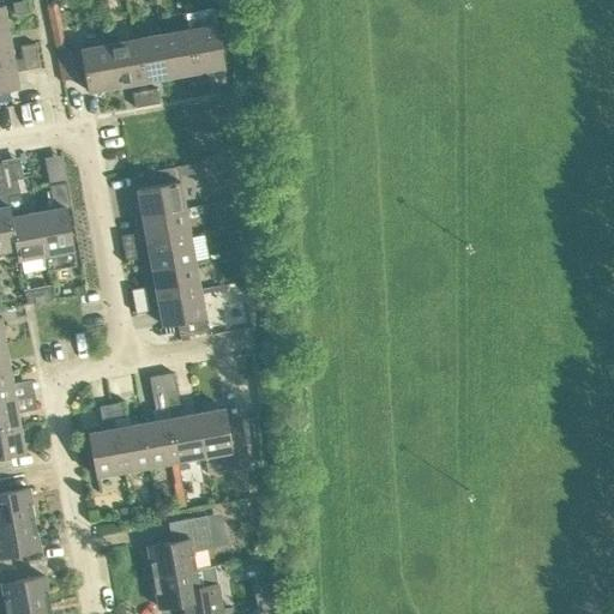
[(25,0),(11,2),(13,14),(29,12),(25,0)]
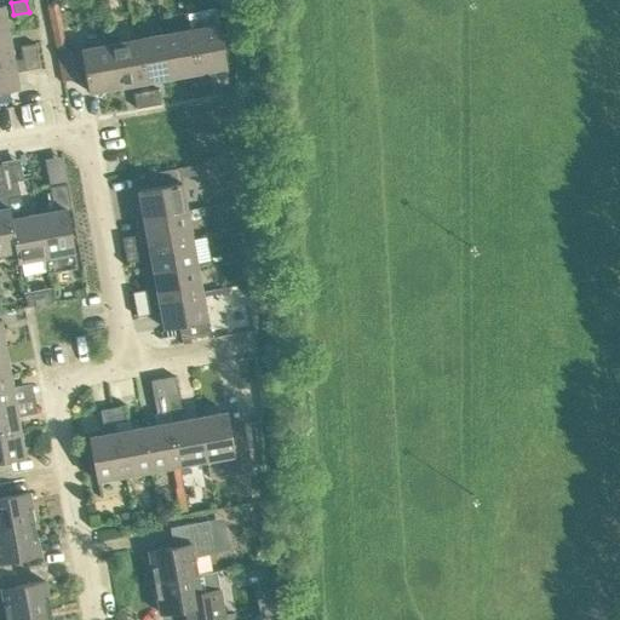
[(57,5),(47,6),(62,82),(70,81),(65,52),(69,51),(69,46),(64,47),(57,5)]
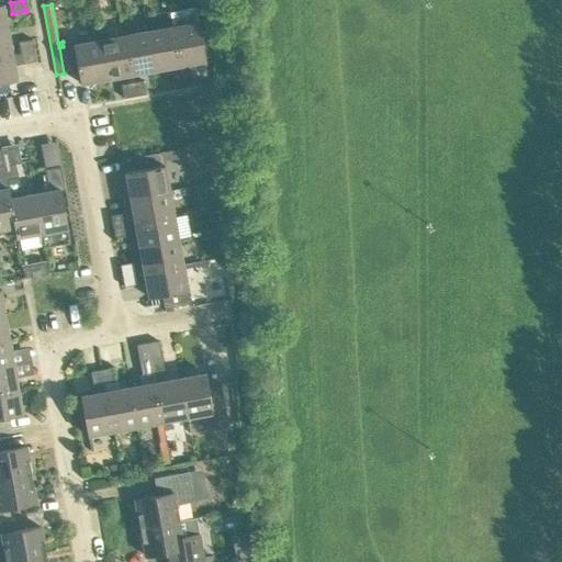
[(179,65),(204,60),(194,8),(169,13),(171,26),(179,65)]
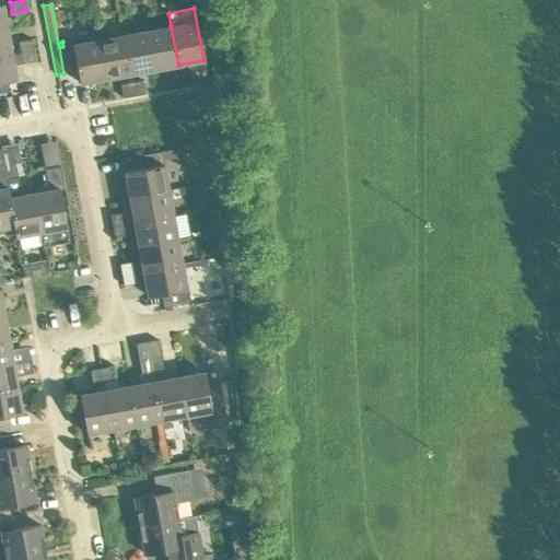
[(147,31),(153,70),(164,68),(165,73),(168,76),(171,89),(182,86),(179,73),(178,65),(171,26),(147,31)]
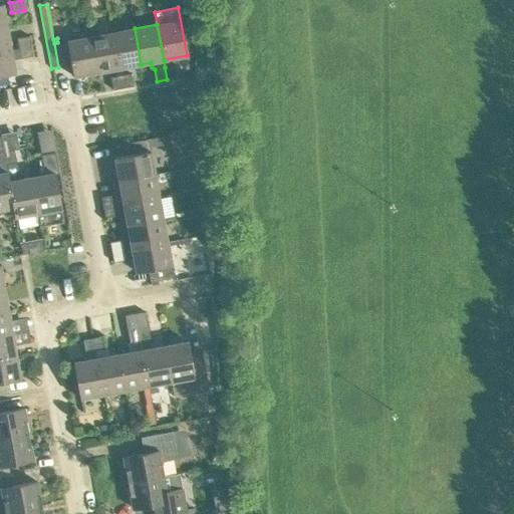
[(0,28),(0,51),(10,49),(6,27),(0,28)]
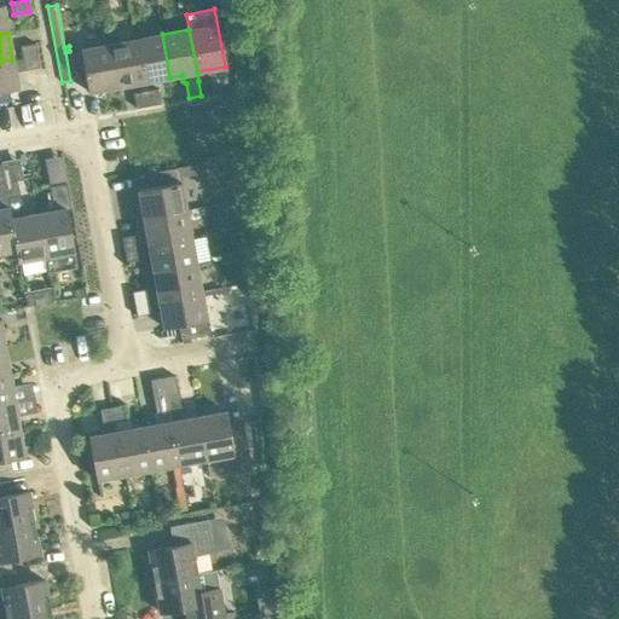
[(143,82),(169,77),(162,34),(134,39),(143,82)]
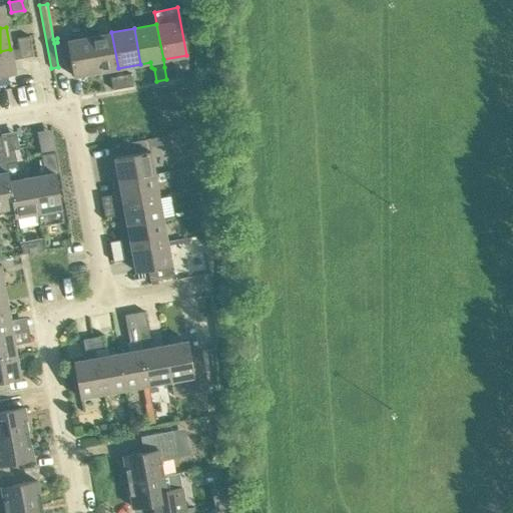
[(95,72),(118,68),(111,32),(89,37),(95,72)]
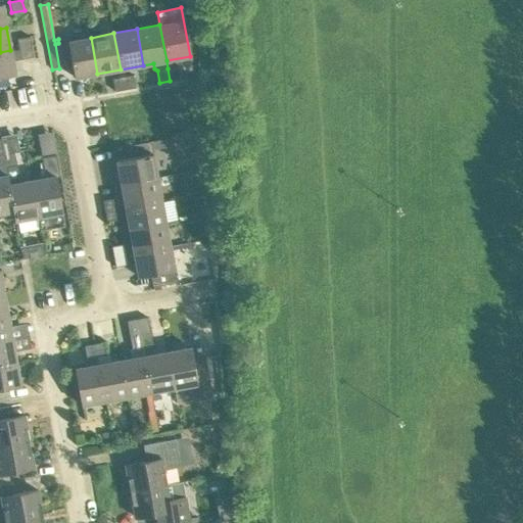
[(16,39),(18,49),(31,47),(29,37),(16,39)]
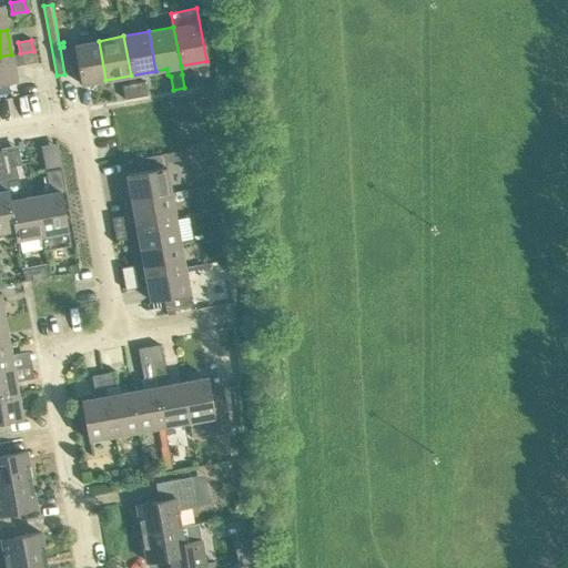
[(80,84),(105,80),(99,41),(63,47),(60,48),(64,74),(78,71),(80,84)]
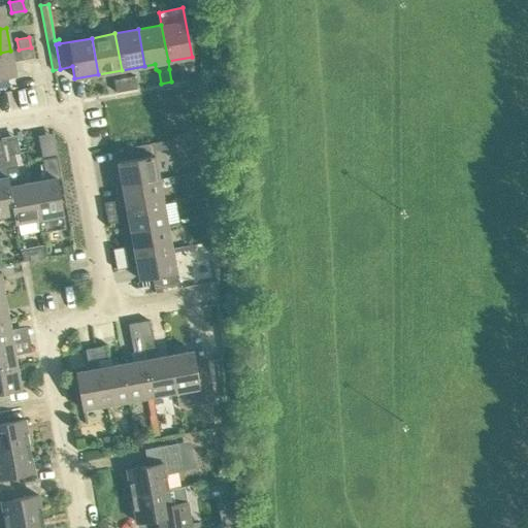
[(31,47),(19,50),(21,60),(33,58),(31,47)]
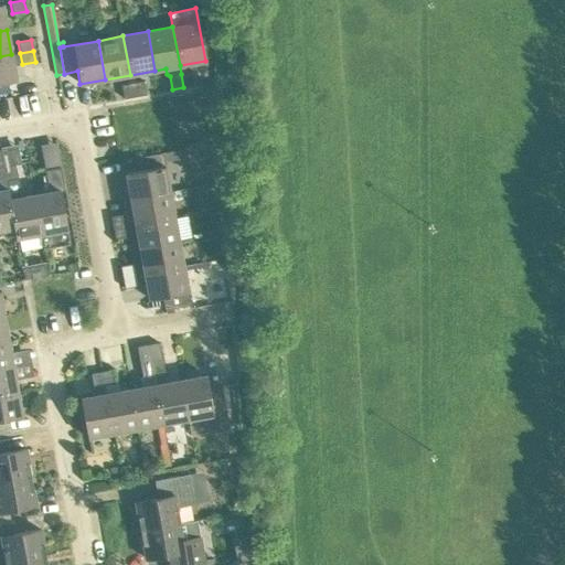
[(11,54),(0,56),(0,83),(7,82),(16,81),(11,54)]
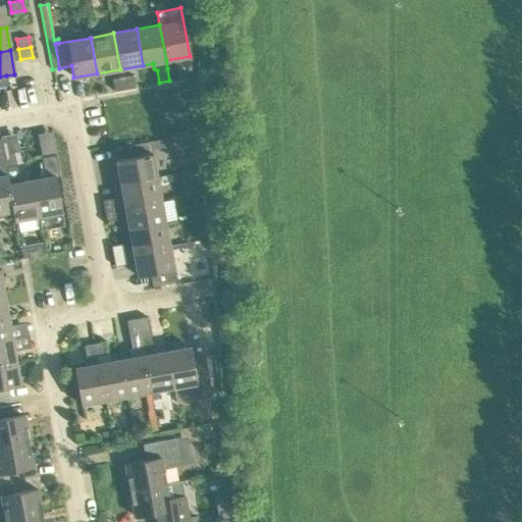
[(177,66),(167,68),(169,81),(180,79),(177,66)]
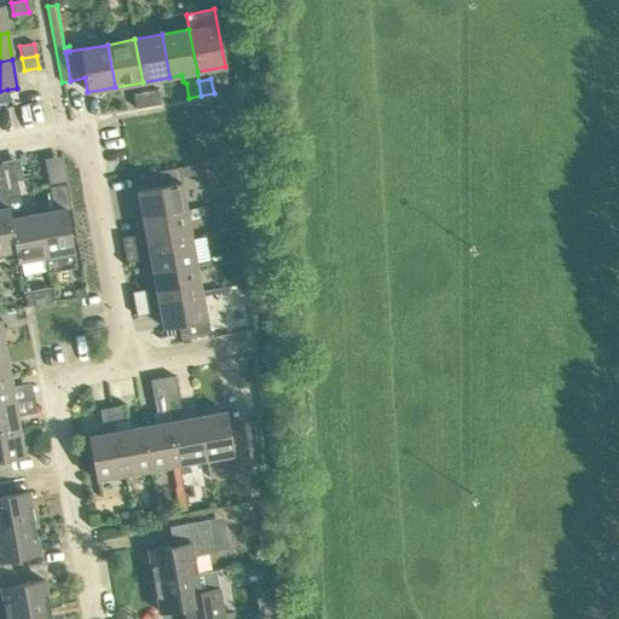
[(0,104),(10,103),(7,90),(0,91),(0,104)]
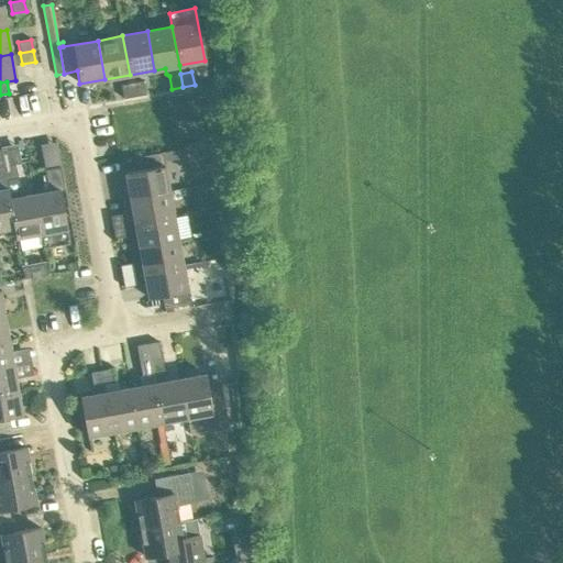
[(142,81),(131,83),(133,97),(145,95),(142,81)]
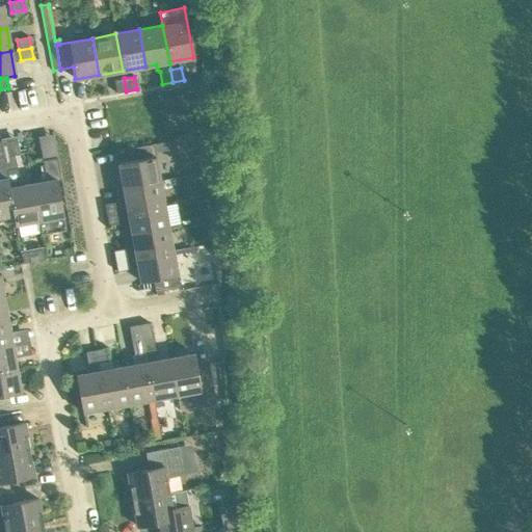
[(113,80),(115,92),(126,91),(124,78),(113,80)]
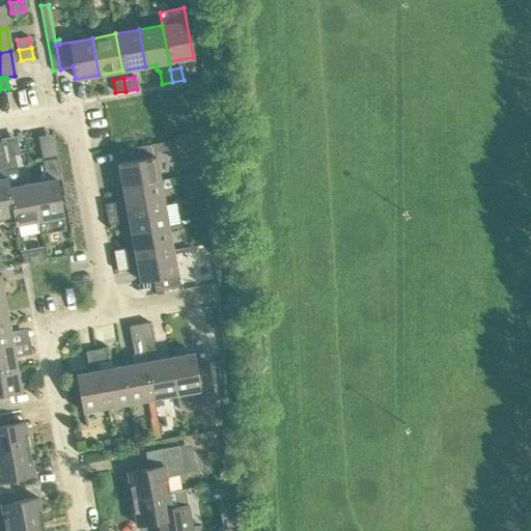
[(0,216),(12,215),(14,215),(8,188),(9,188),(6,169),(3,157),(0,140),(0,216)]
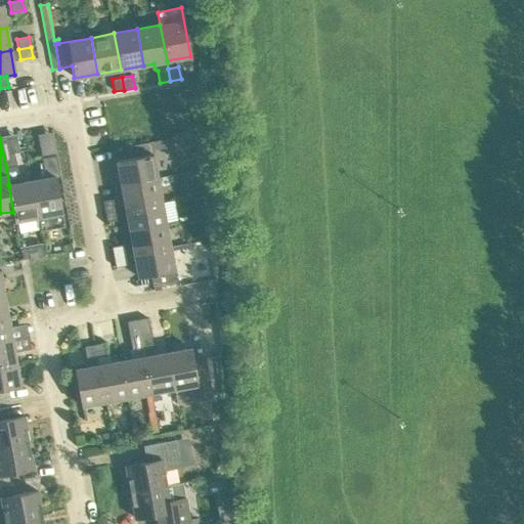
[(117,161),(121,184),(157,178),(150,141),(126,146),(128,159),(117,161)]
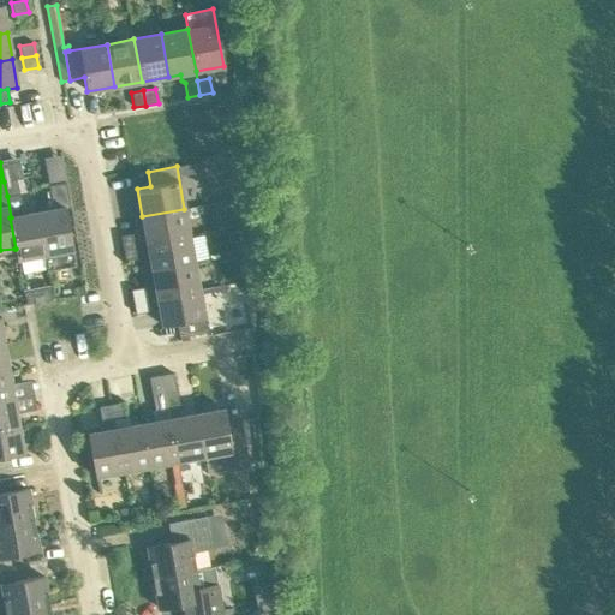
[(16,179),(4,181),(7,196),(19,195),(16,179)]
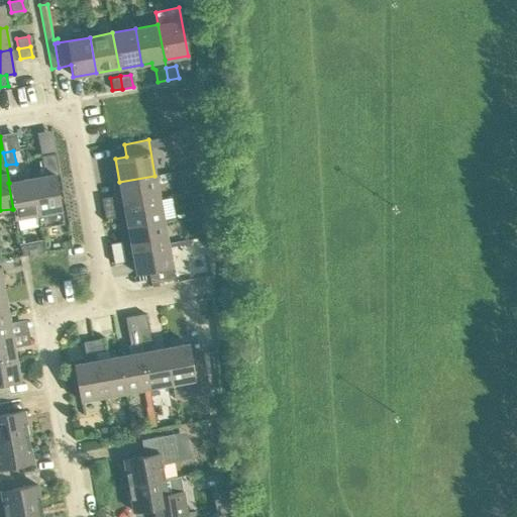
[(40,177),(31,179),(37,214),(36,214),(39,226),(64,222),(55,176),(59,175),(55,153),(40,156),(42,168),(40,174),(40,177)]
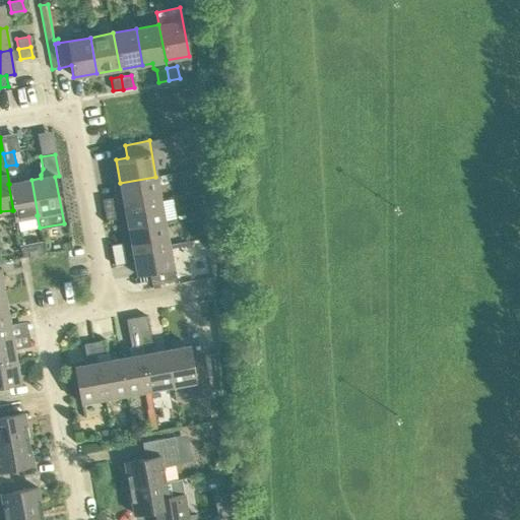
[(16,165),(6,166),(9,184),(8,184),(13,210),(12,210),(14,219),(37,215),(38,215),(31,180),(19,182),(16,165)]
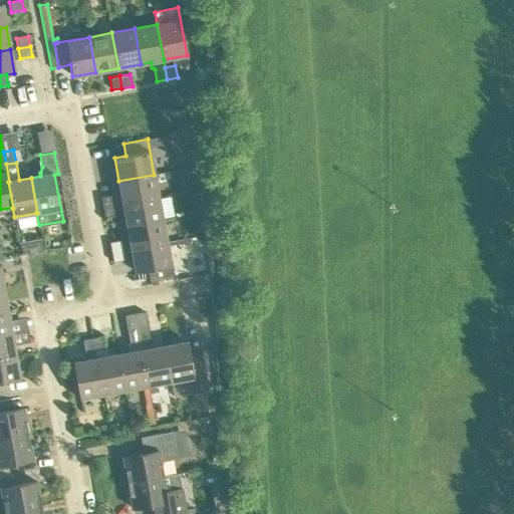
[(100,197),(102,207),(158,197),(154,175),(118,181),(120,194),(100,197)]
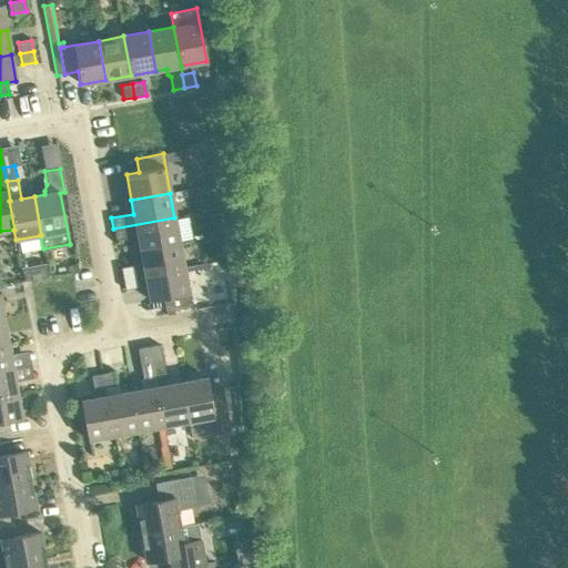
[(138,236),(140,250),(180,243),(174,217),(113,229),(115,240),(138,236)]
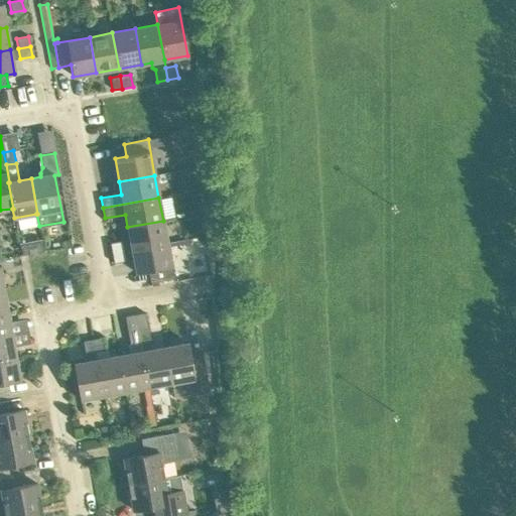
[(127,227),(131,250),(167,243),(163,221),(127,227)]
